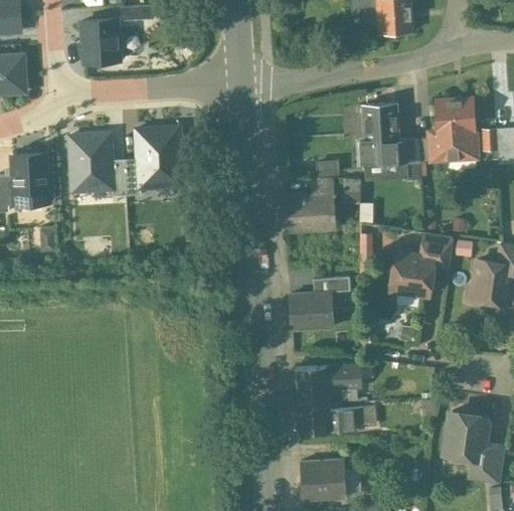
[(0,34),(23,33),(20,0),(0,0),(0,34)]
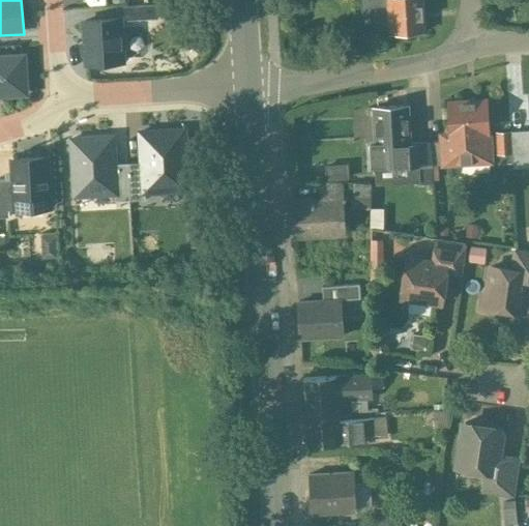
[(363,0),(365,25),(391,23),(388,0),(363,0)]
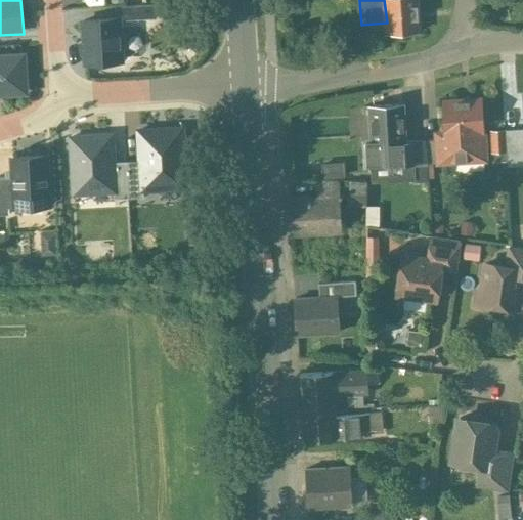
[(384,0),(387,23),(387,31),(387,33),(421,31),(418,0),(384,0)]
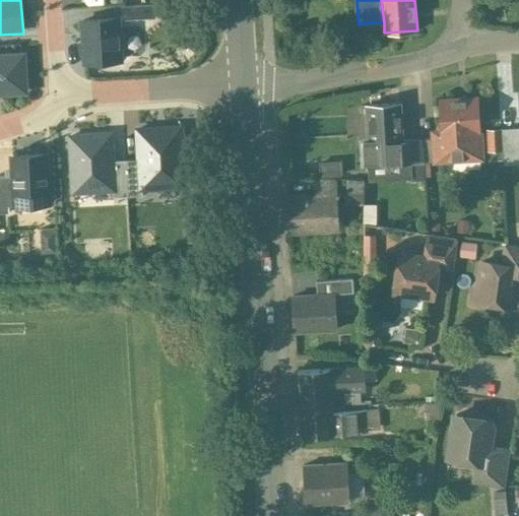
[(154,4),(121,6),(122,20),(155,18),(154,4)]
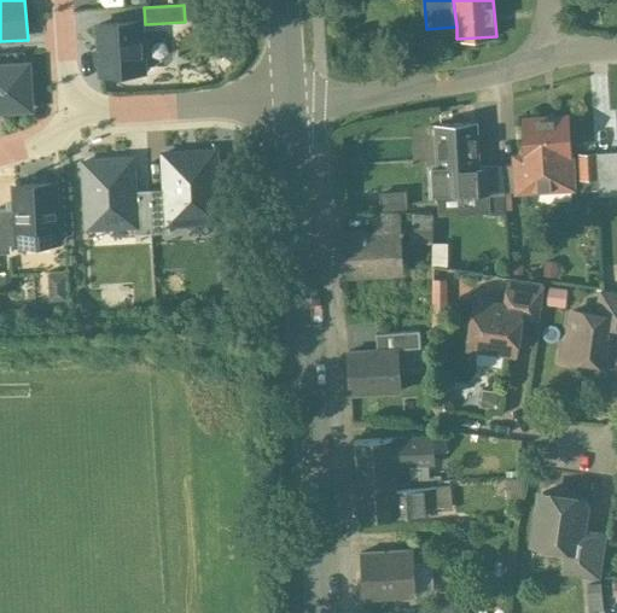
[(139,24),(98,27),(99,48),(95,52),(97,64),(100,68),(102,76),(143,74),(141,60),(146,56),(145,41),(140,36),(139,24)]
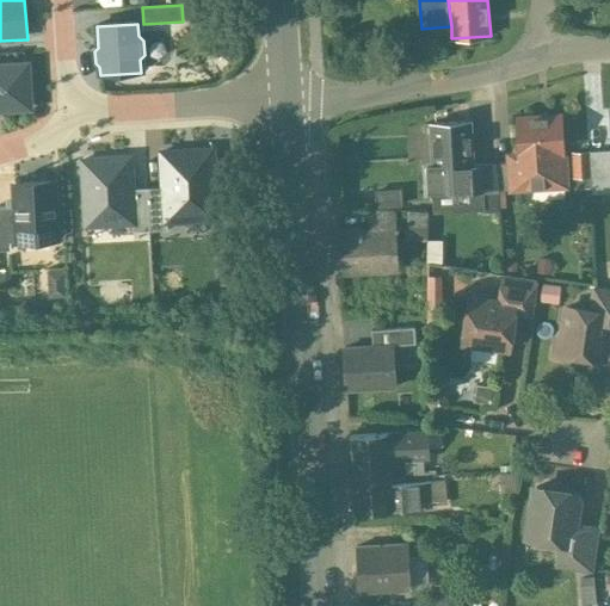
[(451,26),(421,29),(423,38),(451,36),(451,26)]
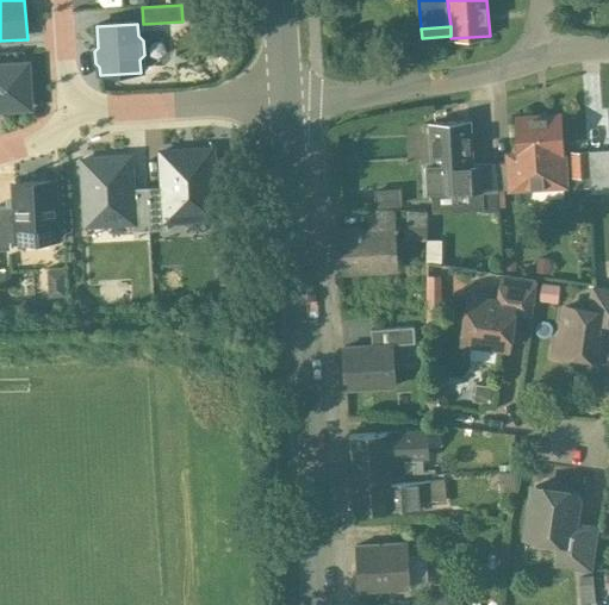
[(0,113),(33,112),(30,62),(0,63),(0,113)]
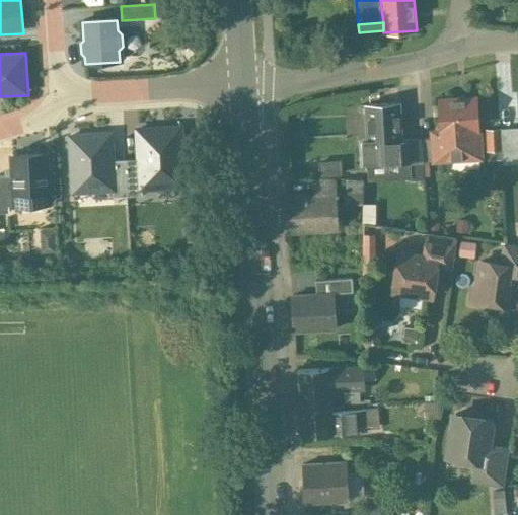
[(477,101),(439,103),(441,135),(441,139),(433,139),(434,163),(481,160),(477,101)]
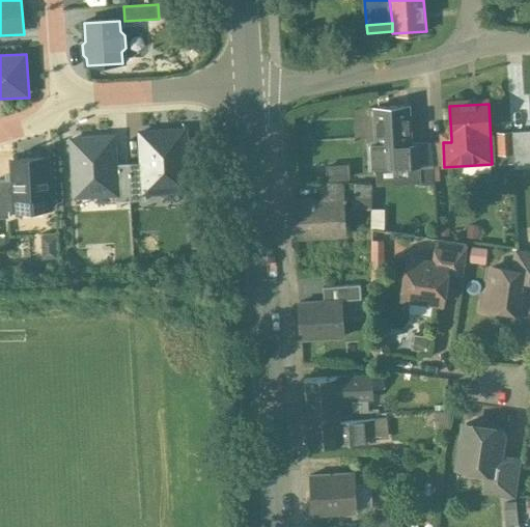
[(409,108),(375,110),(378,145),(371,145),(372,168),(412,166),(409,108)]
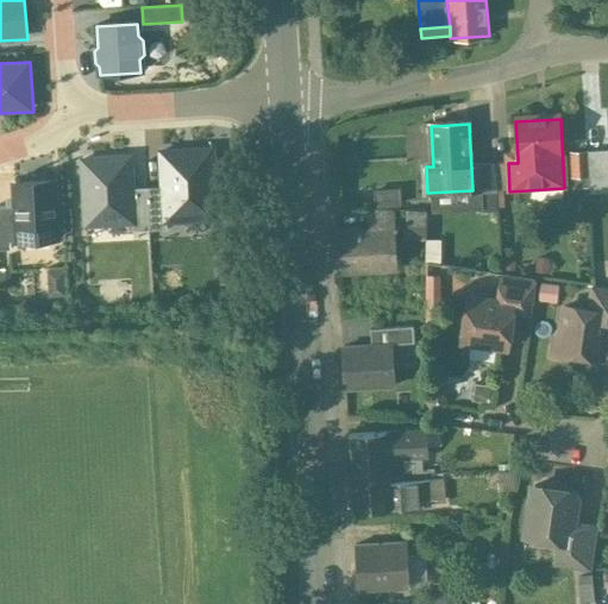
[(157,149),(161,224),(219,220),(214,145),(157,149)]
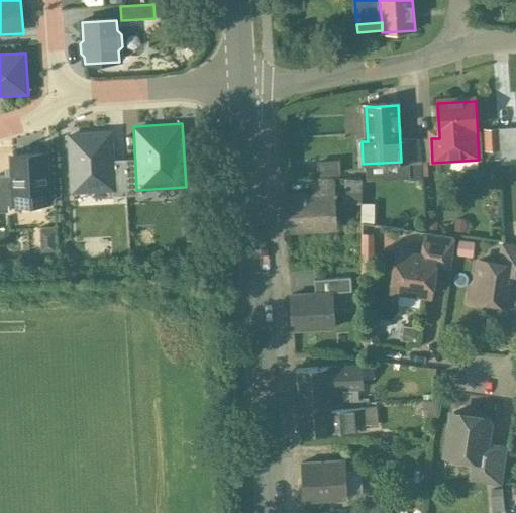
[(515,129),(498,130),(499,151),(500,168),(515,166),(515,129)]
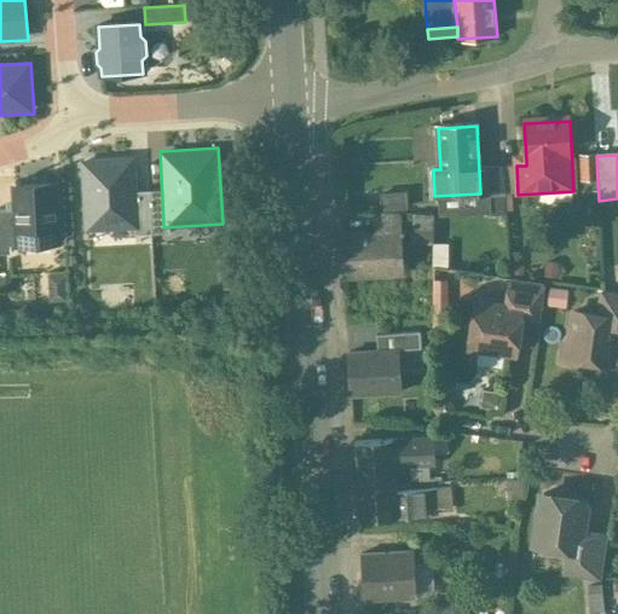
[(134,156),(79,160),(84,231),(139,229),(134,156)]
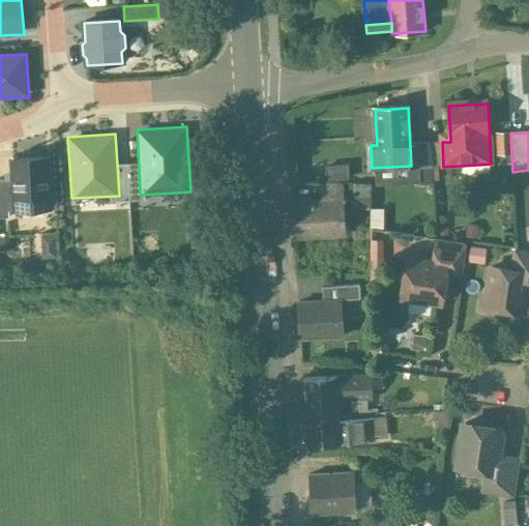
[(510,134),(497,135),(498,155),(511,155),(510,134)]
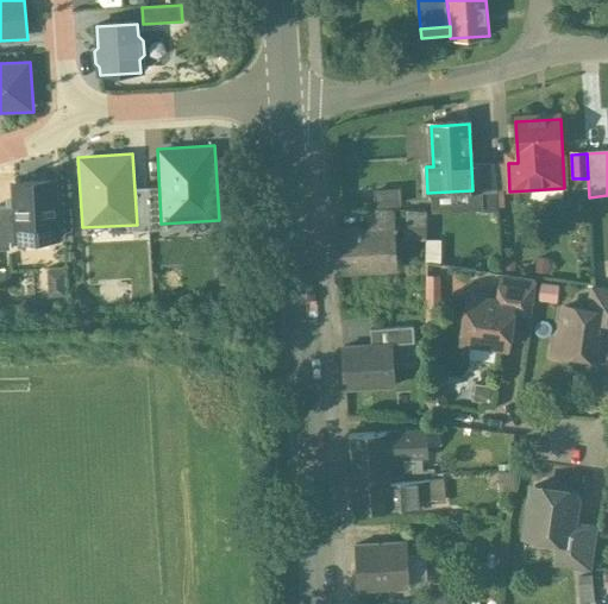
[(508,163),(493,164),(495,189),(495,192),(509,192),(508,163)]
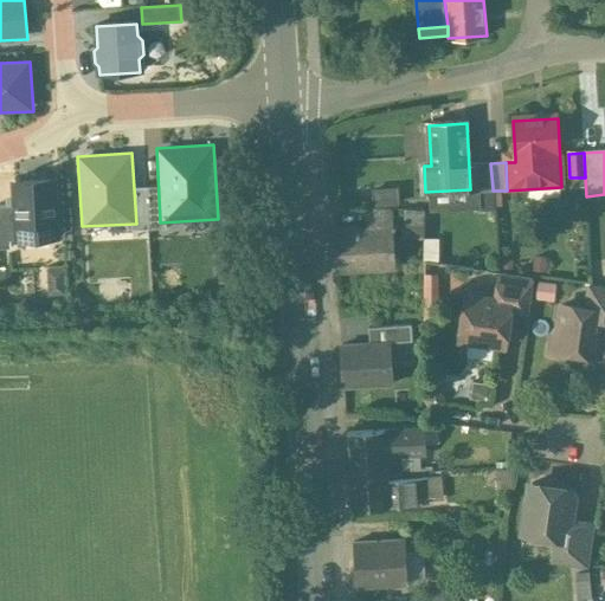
[(490,163),(474,165),(476,189),(493,188),(490,163)]
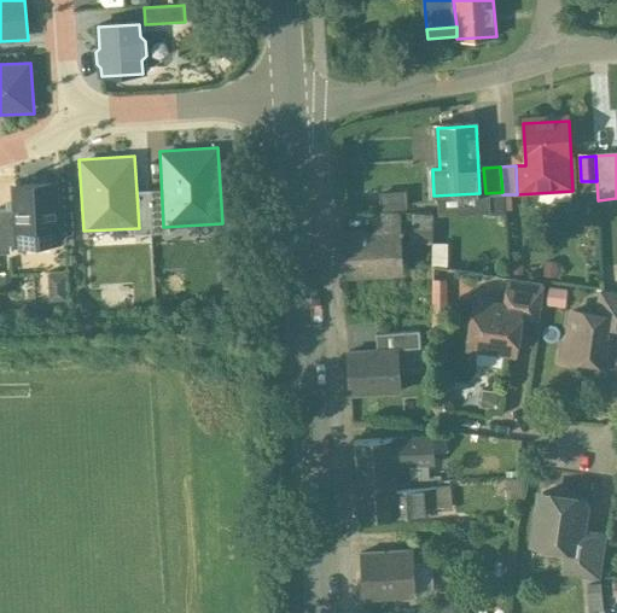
[(54,186),(15,187),(16,210),(9,210),(11,246),(57,244),(54,186)]
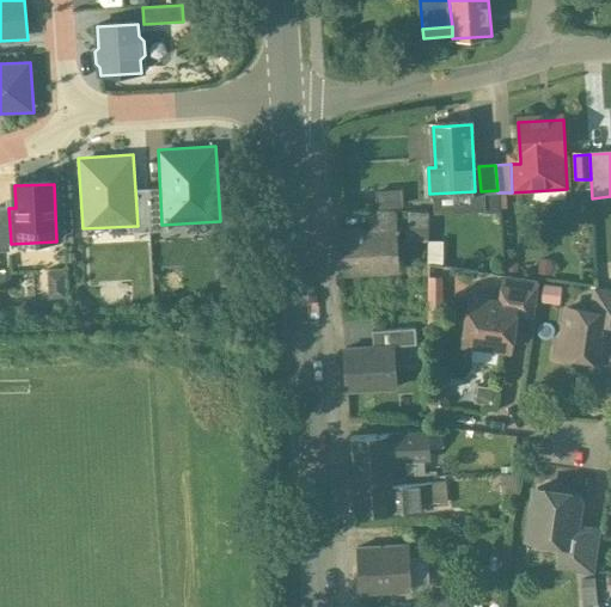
[(377,191),(378,208),(404,207),(403,190),(377,191)]
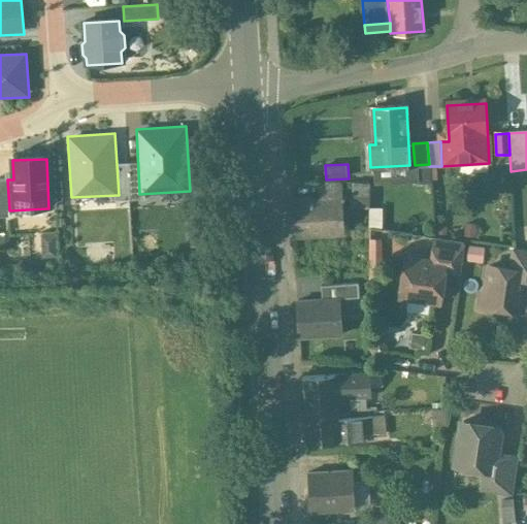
[(7,179),(0,179),(0,217),(9,217),(9,210),(7,179)]
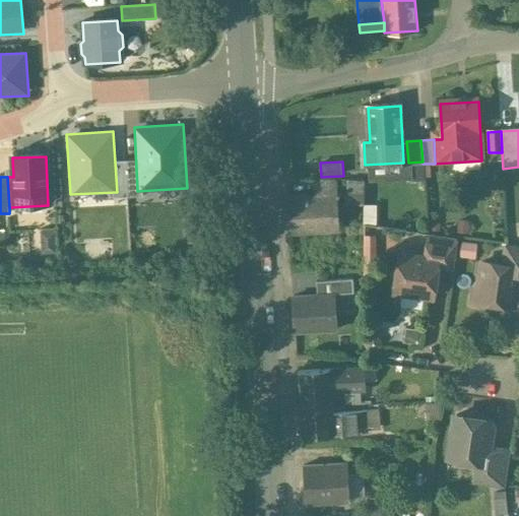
[(336,180),(312,178),(313,195),(314,195),(337,194),(336,180)]
